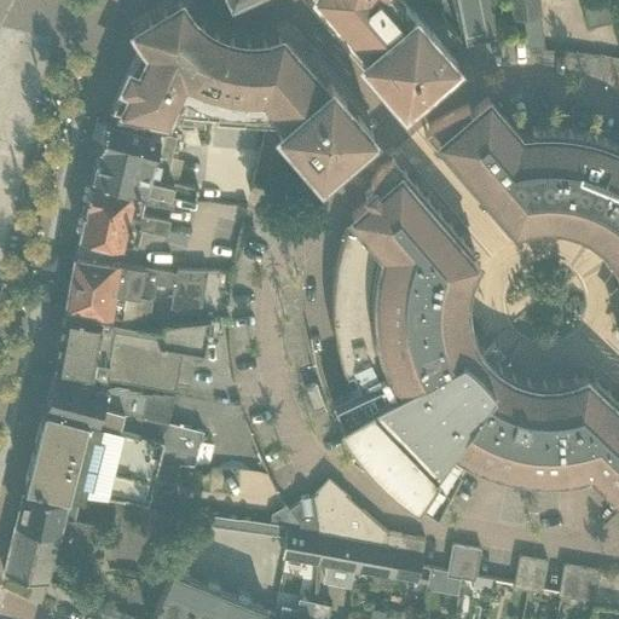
[(325,86),(287,41),(279,34),(277,35),(271,38),(265,39),(261,39),(255,40),(249,40),(246,40),(232,38),(229,38),(218,33),(214,32),(203,25),(201,23),(196,19),(191,15),(189,12),(185,7),(181,3),(180,0),(178,0),(132,28),(137,35),(140,41),(110,104),(109,104),(108,106),(111,106),(151,116),(152,113),(215,117),(215,122),(276,127),(277,128),(319,177),(371,132),(356,113),(351,116),(341,105),(346,102),(329,82),(325,86)]
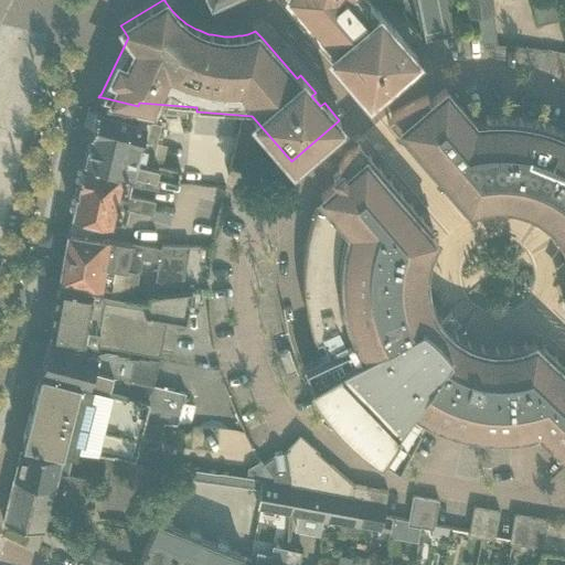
[(392,27),(369,0),(291,0),(332,48),(329,51),(344,68),(348,65),(356,75),(352,78),(368,96),(403,65),(405,67),(413,61),(411,59),(415,54),(400,36),(401,35),(393,27),(392,27)]
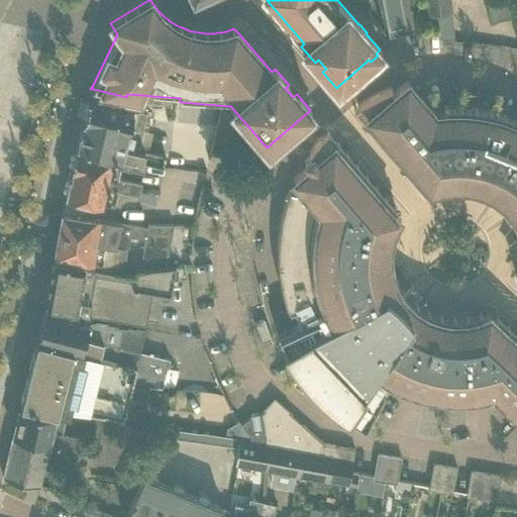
[(381,0),(387,29),(392,28),(394,35),(392,36),(393,36),(415,31),(408,0),(381,0)]
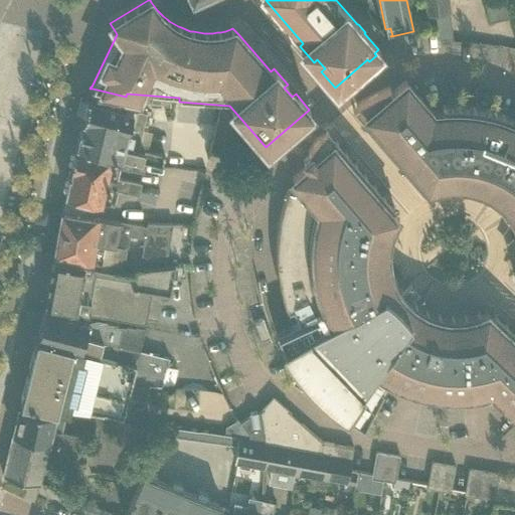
[(423,0),(425,15),(435,14),(438,39),(451,38),(451,41),(453,41),(450,12),(448,0),(423,0)]
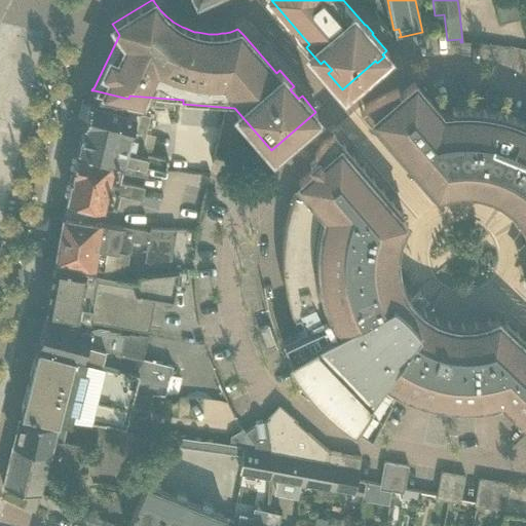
[(493,0),(499,23),(522,19),(515,0),(493,0)]
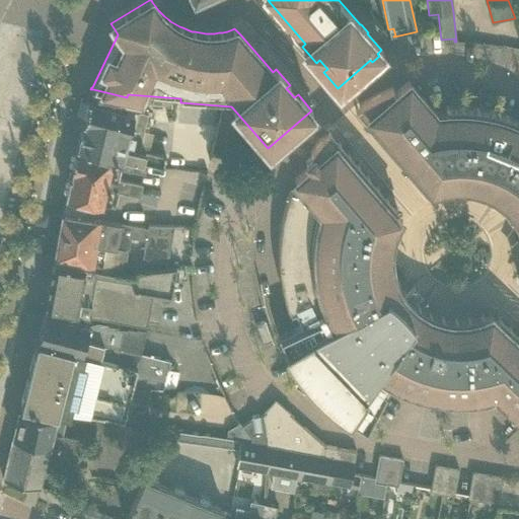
[(518,120),(512,117),(501,113),(490,109),(478,107),(467,106),(456,106),(445,106),(445,112),(444,112),(444,113),(436,113),(408,81),(395,91),(392,87),(385,90),(378,93),(371,97),(365,100),(358,104),(354,107),(423,188),(427,184),(431,189),(438,187),(447,184),(455,183),(463,184),(471,186),(479,188),(488,191),(495,195),(496,193),(504,199),(499,204),(509,214),(514,209),(518,217),(517,218),(518,222),(518,120)]
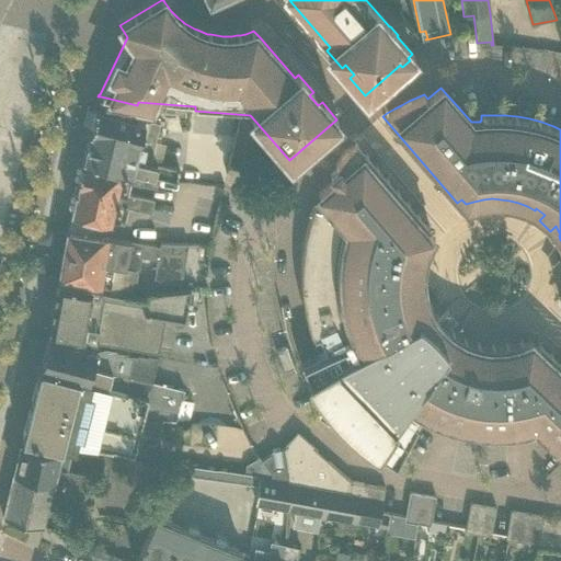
[(162,141),(155,139),(159,124),(160,118),(145,114),(146,113),(136,111),(137,105),(101,96),(98,106),(94,105),(89,129),(90,129),(88,137),(82,157),(157,176),(159,176),(175,182),(178,173),(179,168),(160,162),(165,142),(162,141)]
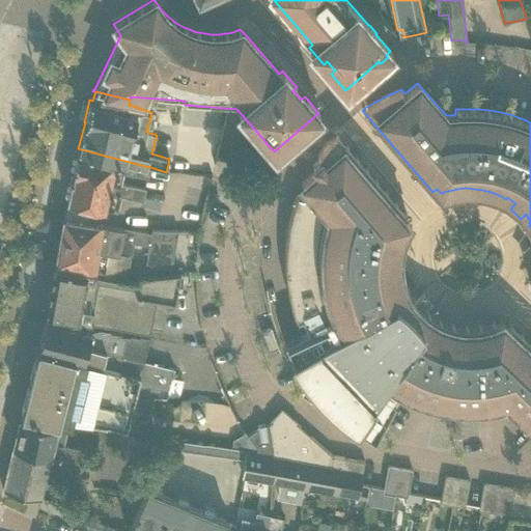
[(403,229),(407,223),(402,218),(407,215),(336,133),(332,136),(329,140),(323,148),(319,152),(316,157),(318,159),(312,165),(316,169),(300,184),(308,192),(302,197),(297,196),(298,195),(297,194),(292,206),(288,220),(286,232),(285,245),(284,258),(285,272),(286,284),(288,298),(291,310),(296,323),(302,319),(307,333),(284,344),(288,353),(292,361),(290,362),(296,369),(300,376),(308,388),(317,398),(328,409),(338,417),(348,426),(356,430),(357,428),(365,434),(373,439),(400,388),(403,390),(401,394),(403,395),(415,400),(418,401),(430,406),(445,408),(448,409),(460,410),(464,410),(476,410),(480,409),(492,408),(495,408),(494,402),(504,400),(530,424),(530,342),(509,323),(506,326),(501,322),(494,325),(486,328),(479,329),(471,330),(464,330),(455,329),(448,328),(441,325),(434,322),(427,317),(421,312),(429,305),(420,295),(412,303),(408,297),(403,289),(400,282),(398,275),(397,268),(396,259),(397,252),(398,245),(400,236),(403,229)]
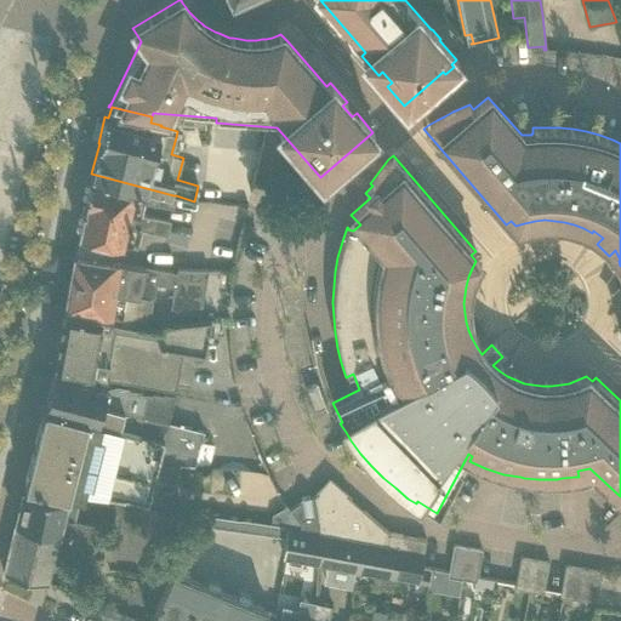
[(172,209),(176,195),(174,195),(91,174),(73,255),(101,260),(104,239),(121,243),(135,245),(138,227),(167,234),(170,221),(141,215),(143,201),(172,209)]
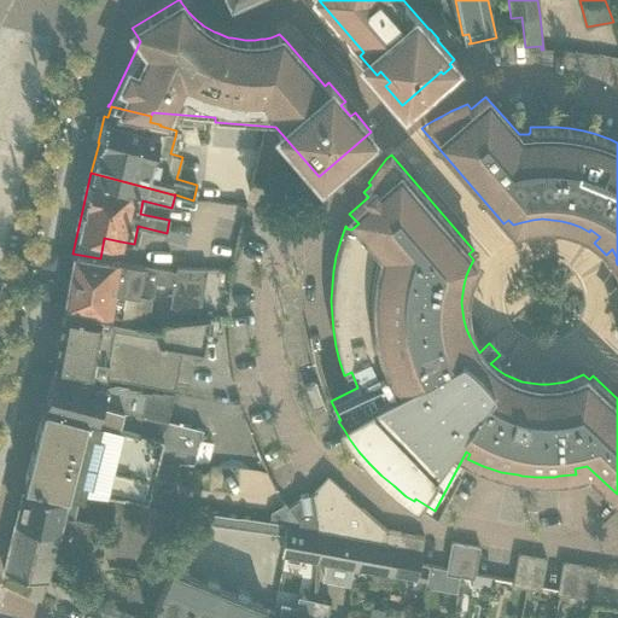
[(155,283),(173,285),(169,307),(199,312),(207,268),(176,267),(175,270),(100,258),(73,254),(64,304),(120,314),(124,292),(152,297),(155,283)]
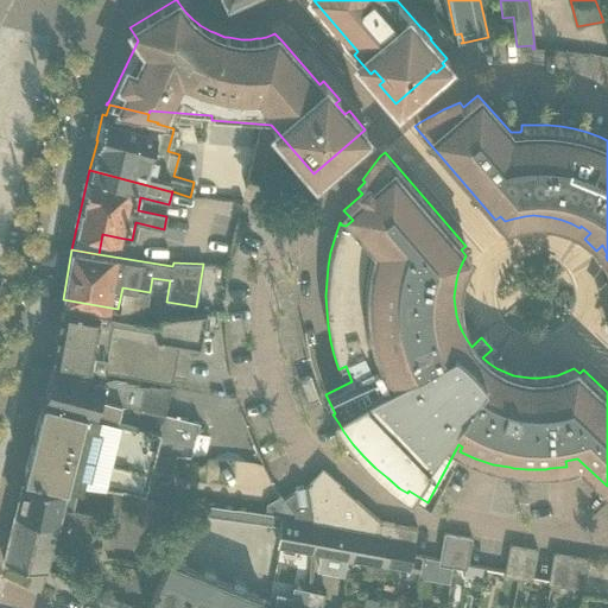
[(200,347),(207,312),(159,316),(158,322),(109,315),(109,314),(86,309),(62,305),(57,333),(57,335),(56,344),(52,361),(76,365),(168,381),(171,379),(176,355),(178,343),(200,347)]
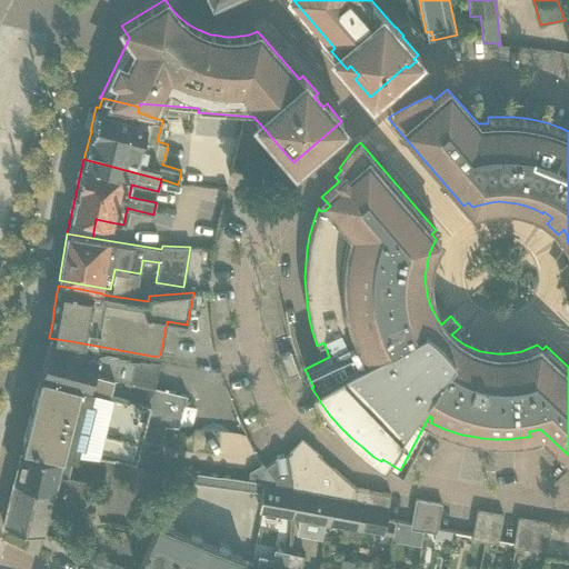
[(40,371),(40,373),(151,402),(145,425),(165,426),(178,427),(183,405),(186,396),(155,387),(160,362),(150,360),(149,362),(139,360),(139,361),(128,359),(128,358),(118,356),(118,355),(108,352),(97,355),(98,353),(48,342),(48,345),(51,345),(43,372),(40,371)]
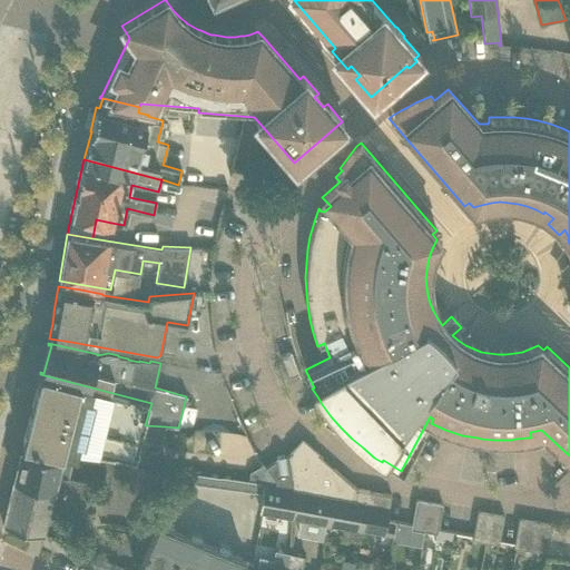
[(294,360),(290,349),(290,352),(279,355),(287,376),(298,373),(298,375),(300,374),(297,370),(294,360)]
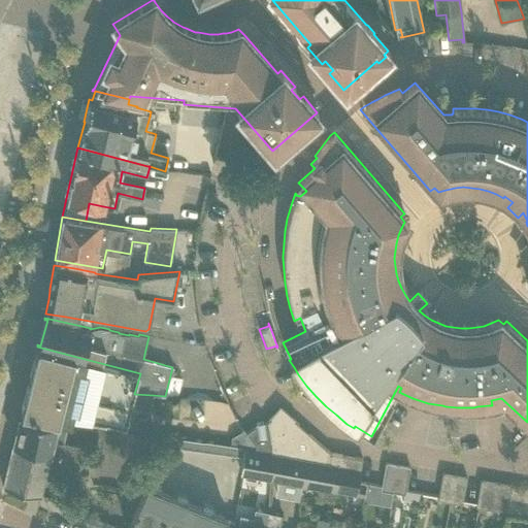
[(21,409),(21,413),(70,426),(72,420),(102,422),(125,428),(125,427),(142,431),(145,420),(129,415),(131,405),(149,410),(153,395),(134,394),(140,373),(37,347),(36,350),(38,351),(23,410),(21,409)]
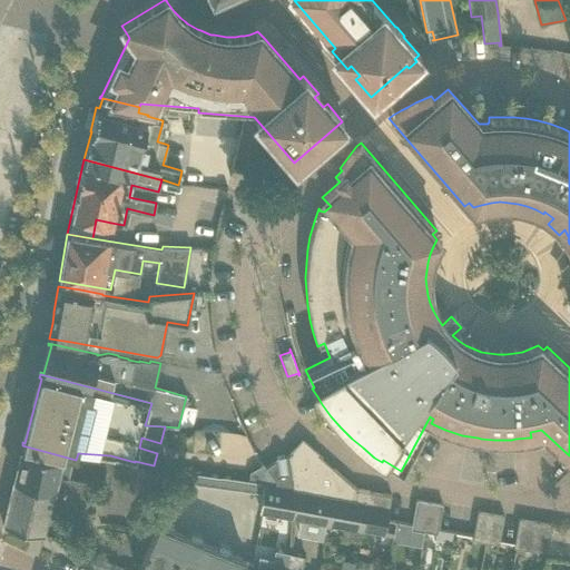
[(316,491),(323,458),(302,440),(286,457),(292,487),(293,488),(316,491)]
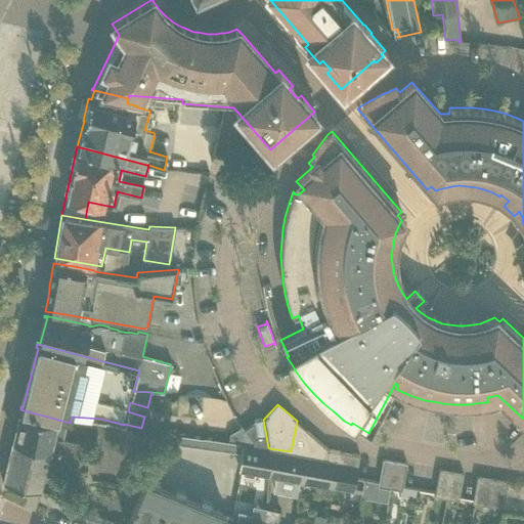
[(19,413),(13,439),(49,448),(49,449),(64,453),(79,456),(83,442),(62,437),(66,425),(55,423),(39,419),(19,413)]
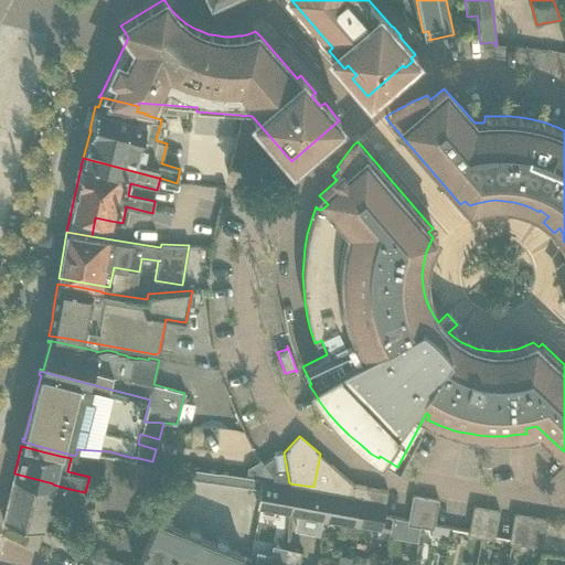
[(289,482),(284,452),(281,452),(281,451),(273,454),(273,455),(272,455),(272,457),(263,464),(274,477),(273,480),(289,482)]
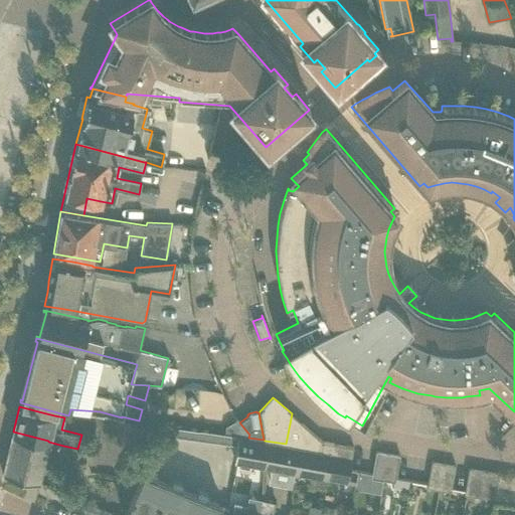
[(298,446),(302,423),(292,413),(286,444),(265,441),(263,465),(295,471),(299,447),(298,446)]
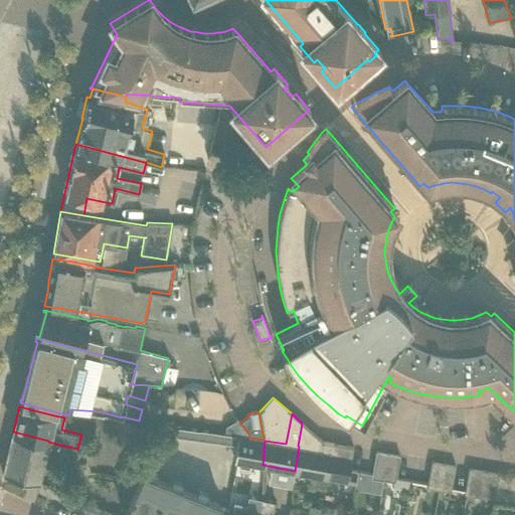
[(323,442),(315,436),(302,423),(298,446),(299,447),(321,451),(323,442)]
